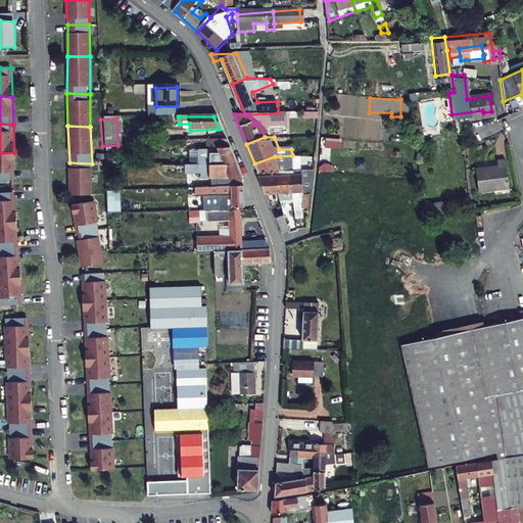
[(234,163),(224,141),(205,141),(206,157),(191,158),(191,165),(234,163)]
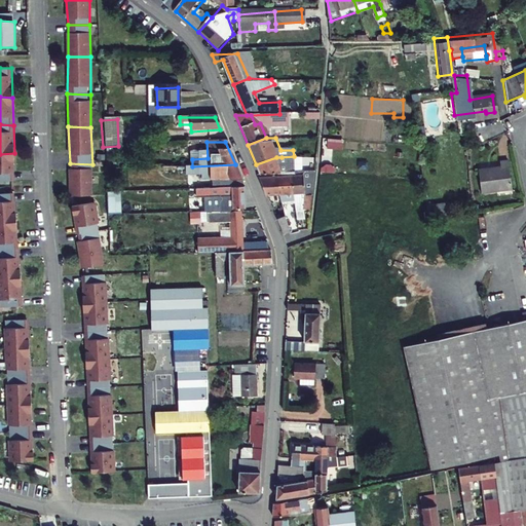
[(0,181),(14,180),(14,153),(0,154),(0,181)]
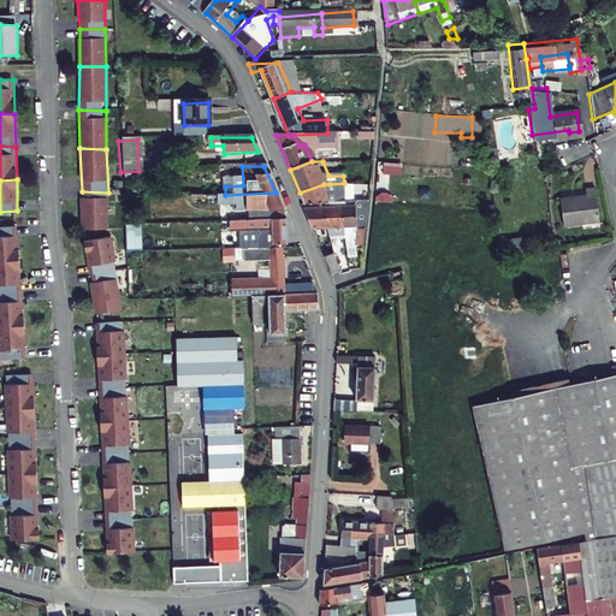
[(342,195),(336,195),(330,184),(324,184),(300,193),(304,205),(355,201),(354,191),(342,191),(342,195)]
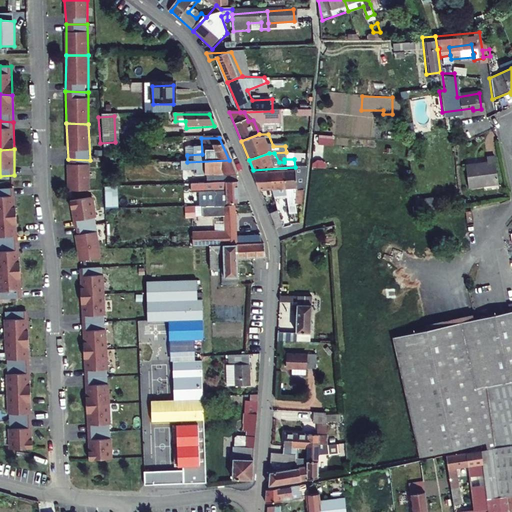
[(475,168),(474,165),(465,166),(469,189),(499,185),(495,157),(487,159),(488,166),(475,168)]
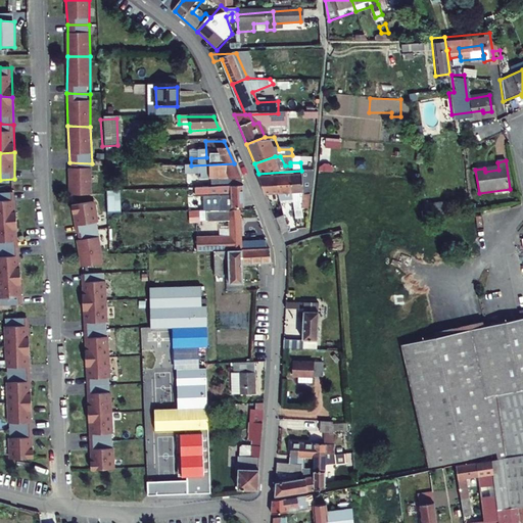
[(69,196),(91,197),(92,163),(69,162),(69,196)]
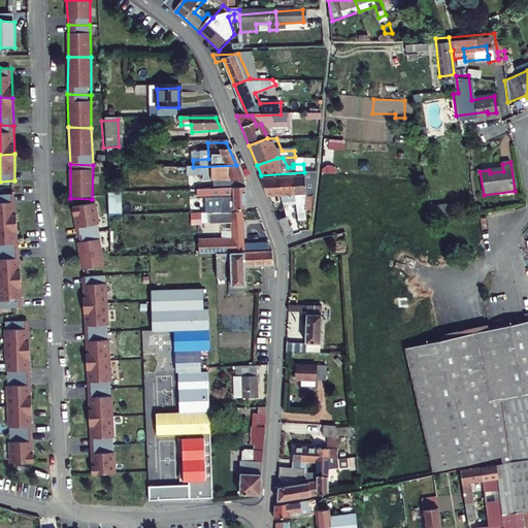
[(204,180),(241,179),(236,165),(193,167),(193,175),(204,174),(204,180)]
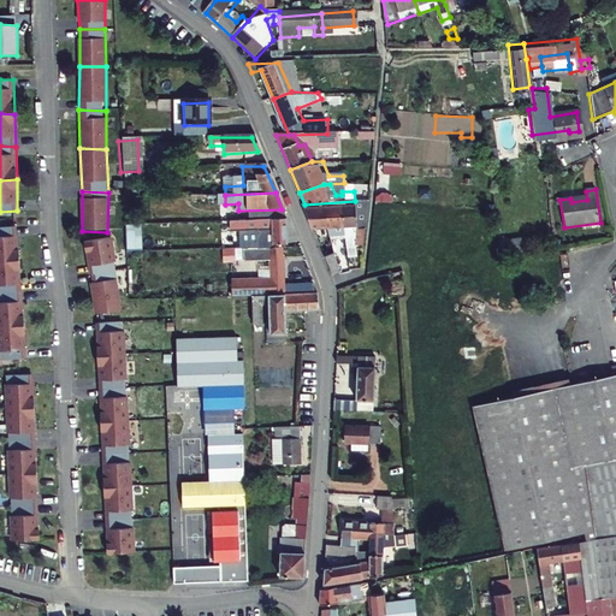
[(363,244),(367,203),(341,206),(344,227),(356,225),(355,244),(363,244)]
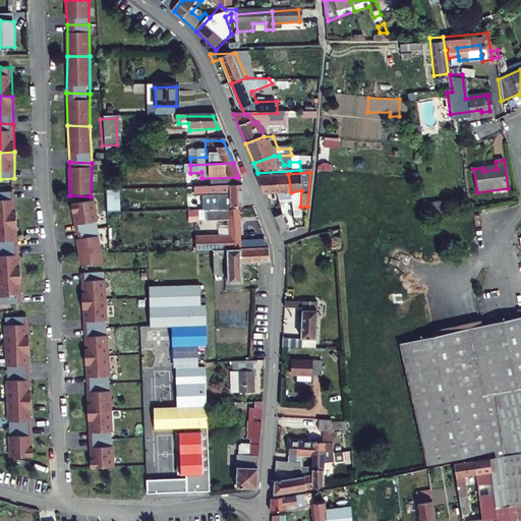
[(291,192),(288,174),(275,176),(278,194),(279,200),(292,199),(291,192)]
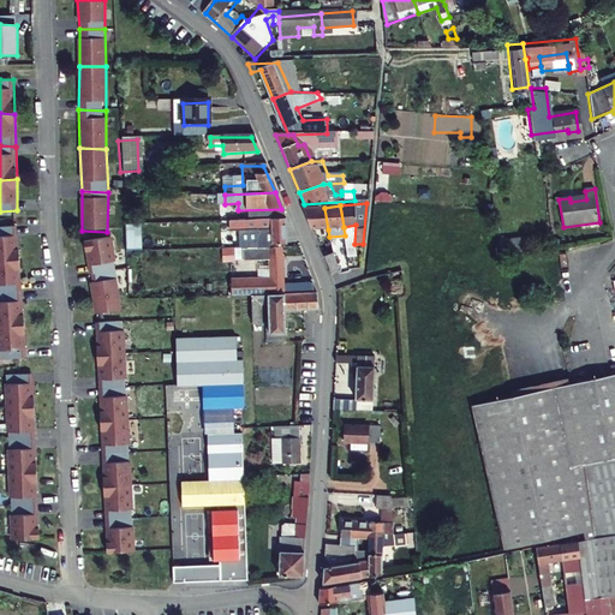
[(324,208),(302,210),(311,232),(328,230),(324,208)]
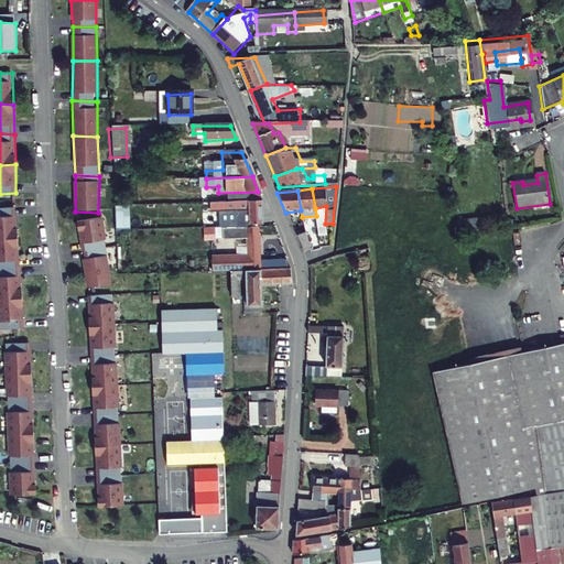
[(261,220),(260,199),(229,201),(230,212),(247,210),(247,221),(261,220)]
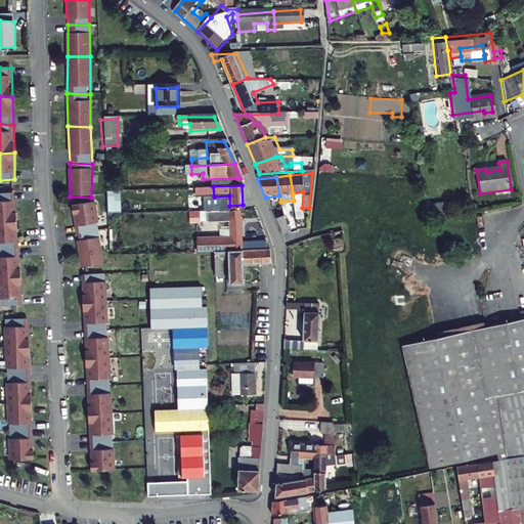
[(0,223),(16,222),(14,193),(0,193),(0,223)]
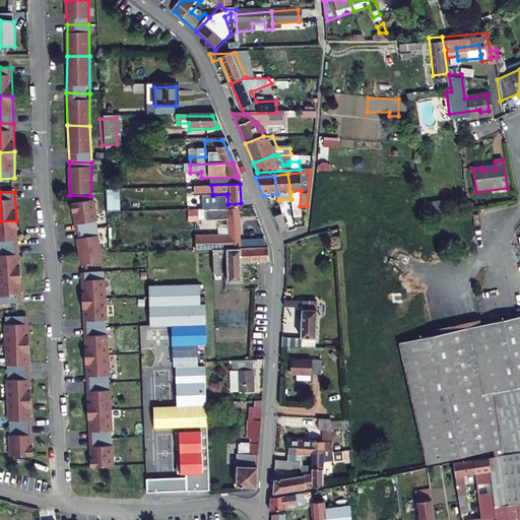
[(75,232),(99,229),(94,201),(71,204),(75,232)]
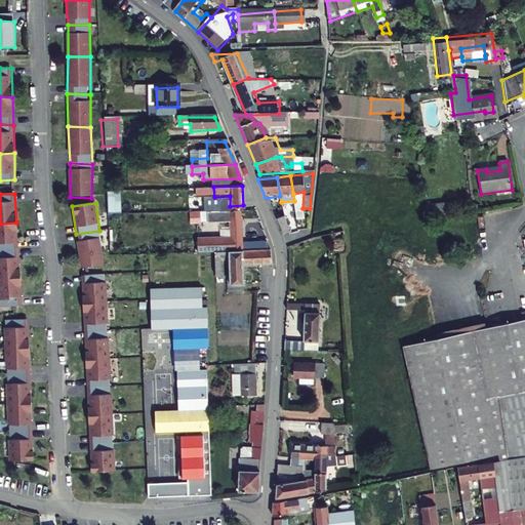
[(240,230),(239,209),(225,209),(217,210),(210,210),(204,210),(204,220),(228,219),(229,230),(240,230)]
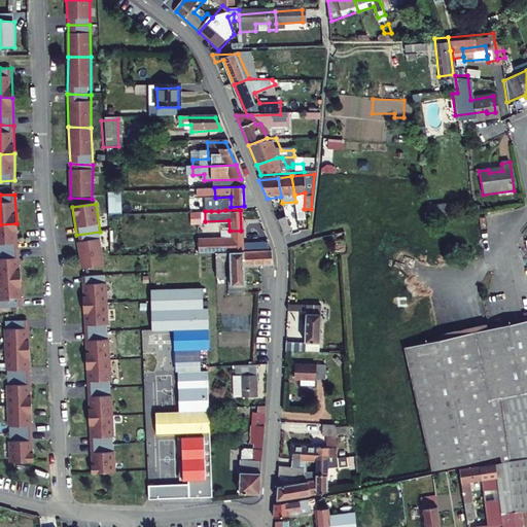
[(279,218),(285,234),(288,233),(286,215),(279,218)]
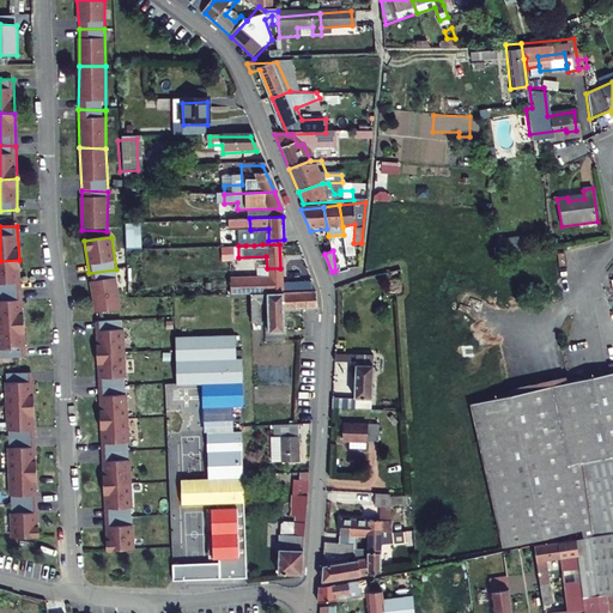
[(0,292),(23,291),(19,260),(0,261),(0,292)]
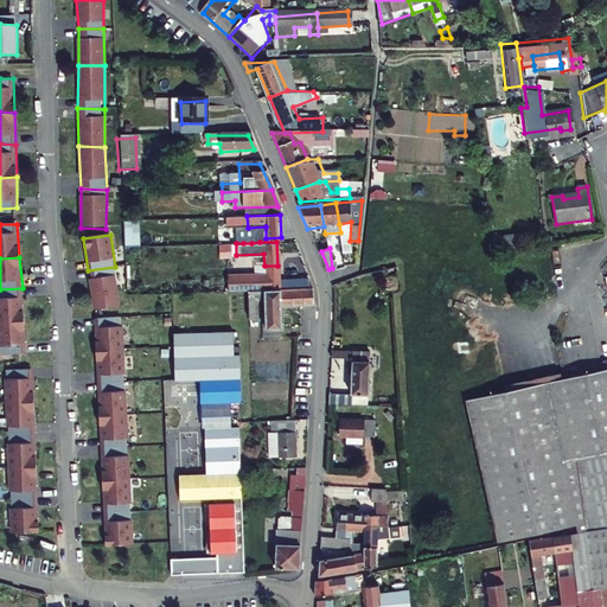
[(307,280),(278,281),(278,266),(264,266),(264,274),(227,275),(227,292),(246,291),(311,287),(307,280)]
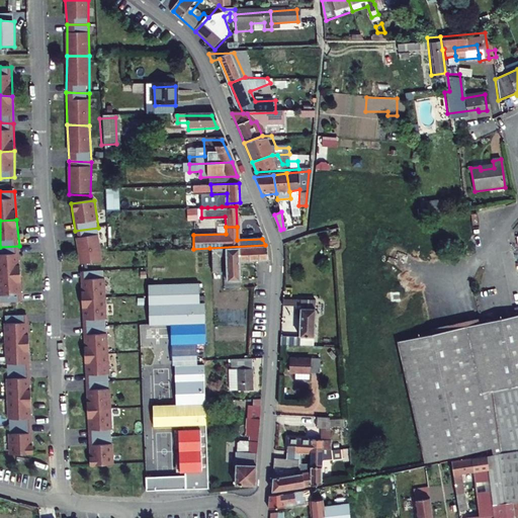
[(79,263),(101,260),(98,228),(75,231),(79,263)]
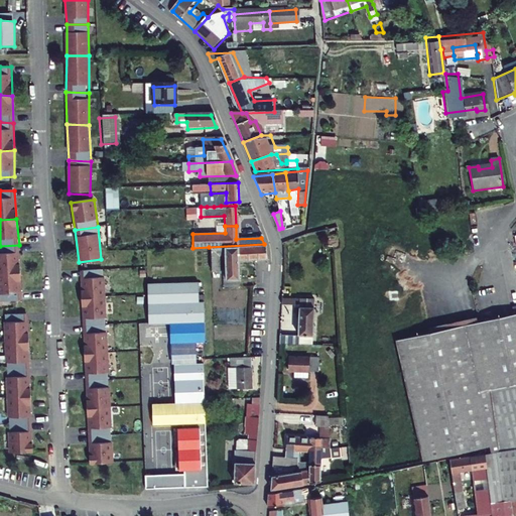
[(266,247),(266,244),(264,244),(209,247),(210,273),(216,272),(216,254),(222,254),(222,272),(222,280),(218,280),(218,286),(236,285),(235,262),(266,261),(266,247)]
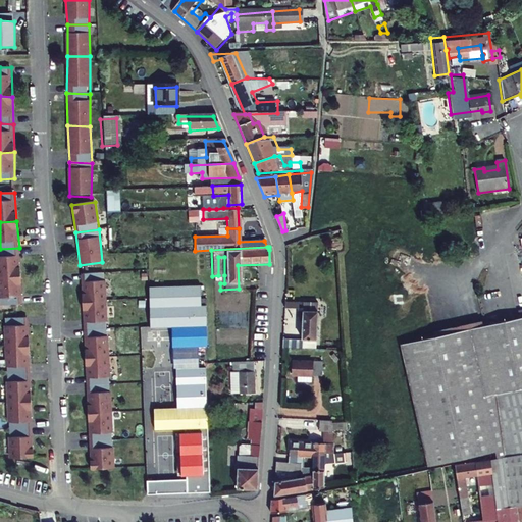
[(0,276),(20,277),(19,248),(0,249),(0,276)]
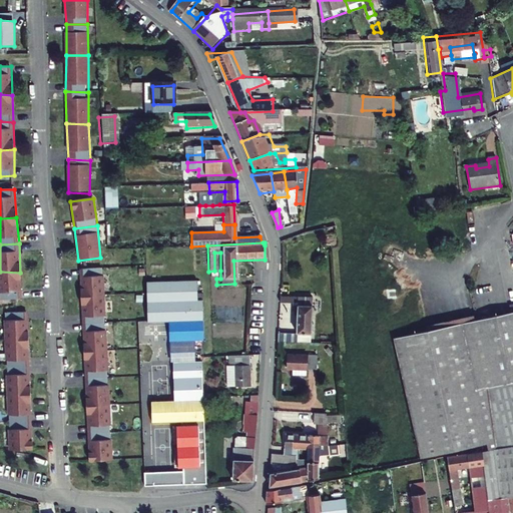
[(81,299),(104,298),(103,269),(80,270),(81,299)]
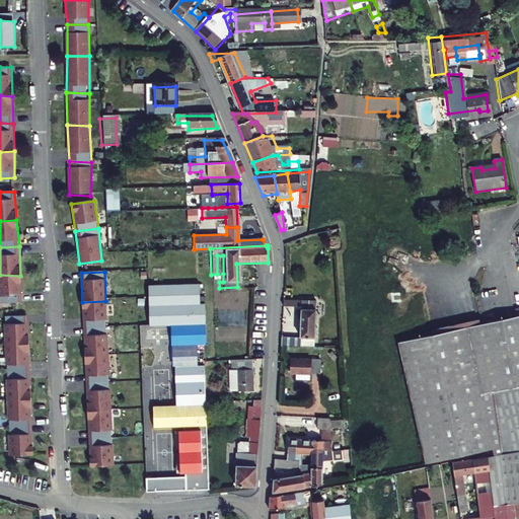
[(0,303),(21,302),(20,276),(0,275),(0,303)]
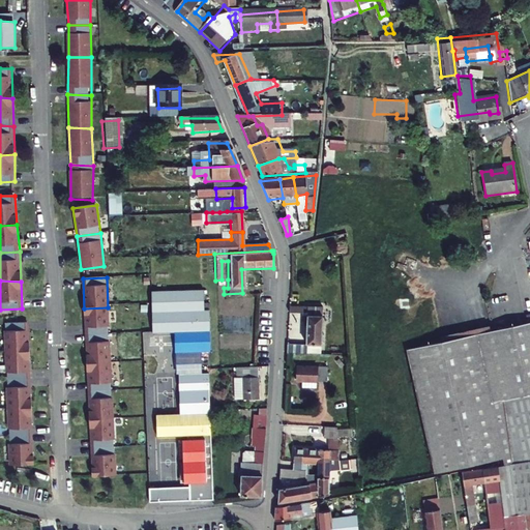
[(86,334),(110,335),(108,307),(84,308),(86,334)]
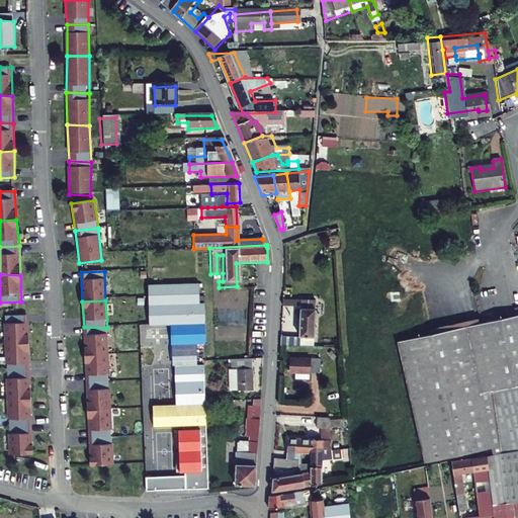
[(312,342),(315,304),(281,301),(281,309),(299,310),(297,341),(312,342)]
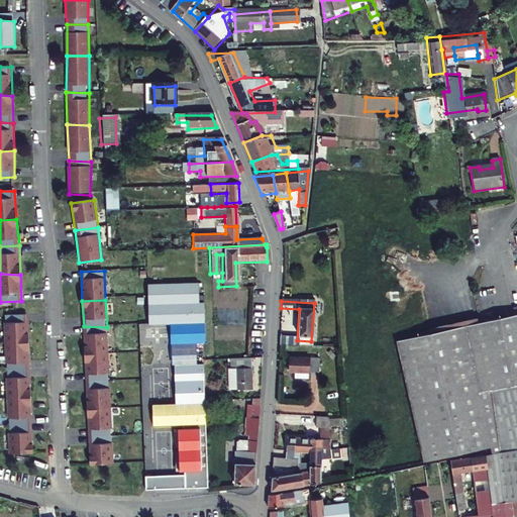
[(5,343),(28,343),(27,314),(4,315),(5,343)]
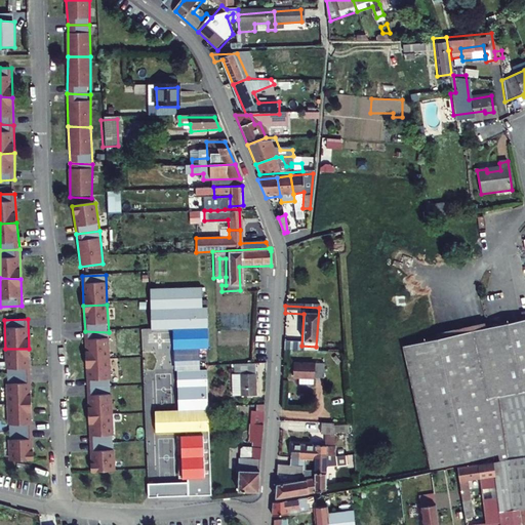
[(524,321),(486,328),(503,456),(508,456),(524,453),(524,321)]
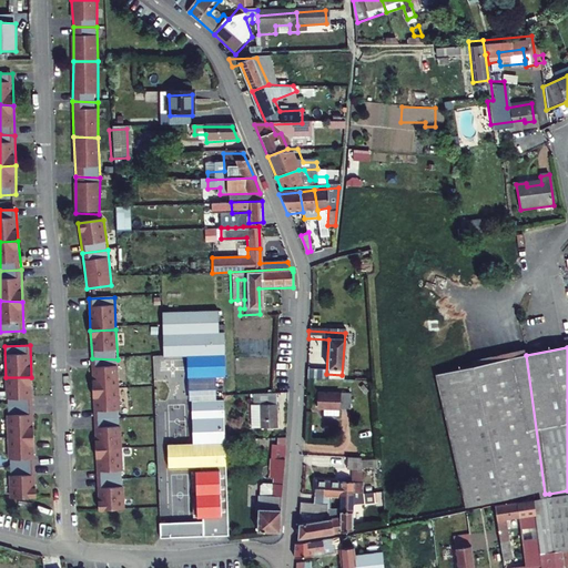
[(493,501),(545,494),(526,355),(476,363),(493,501)]
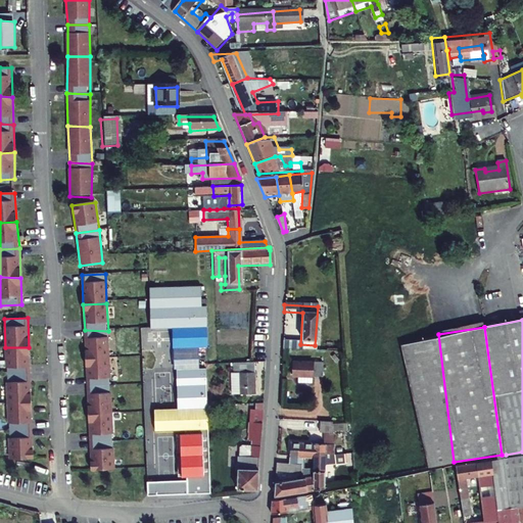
[(86,362),(109,361),(108,331),(85,330),(86,362)]
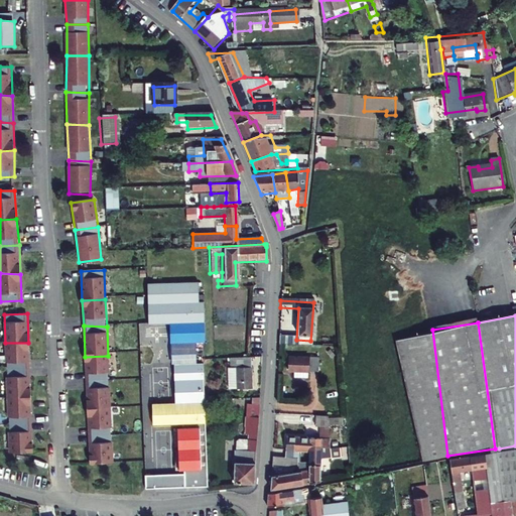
[(394,337),(413,463),(447,456),(432,330),(394,337)]
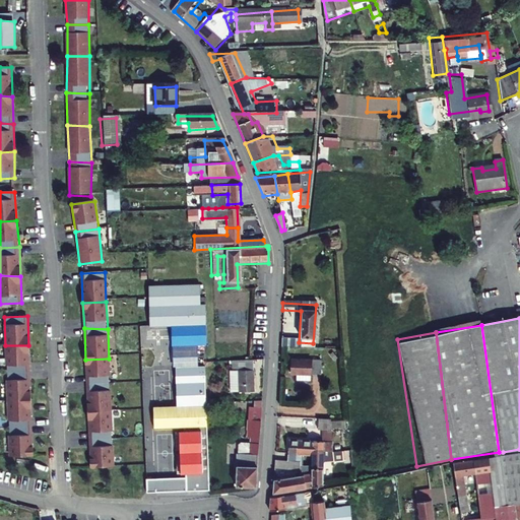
[(299,349),(299,342),(280,341),(279,348),(299,349)]
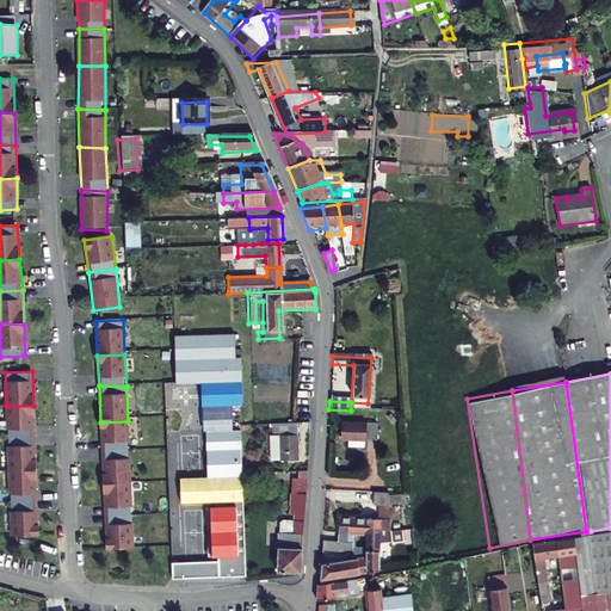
[(8,438),(36,438),(34,406),(6,406),(8,438)]
